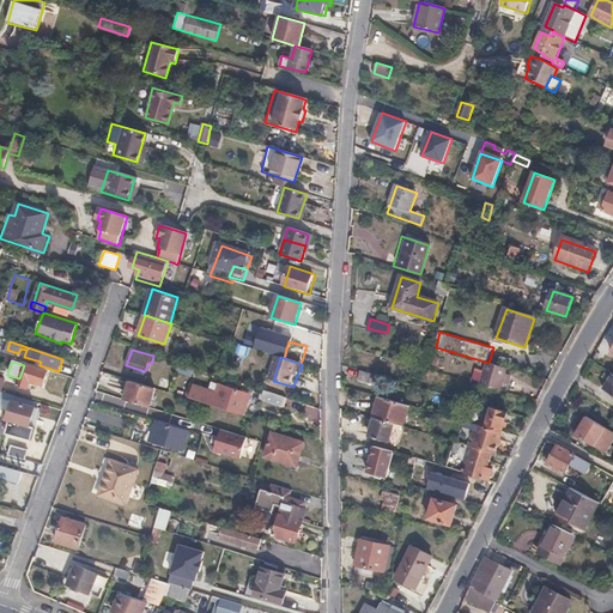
[(483,384),(504,392),(511,369),(489,363),(483,384)]
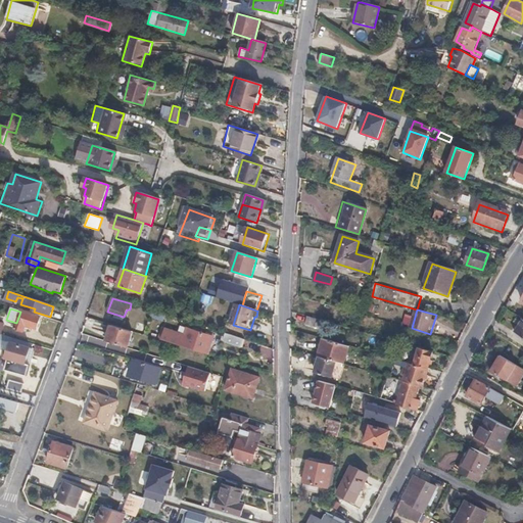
[(41,319),(20,312),(16,323),(14,330),(22,333),(25,327),(36,330),(41,319)]
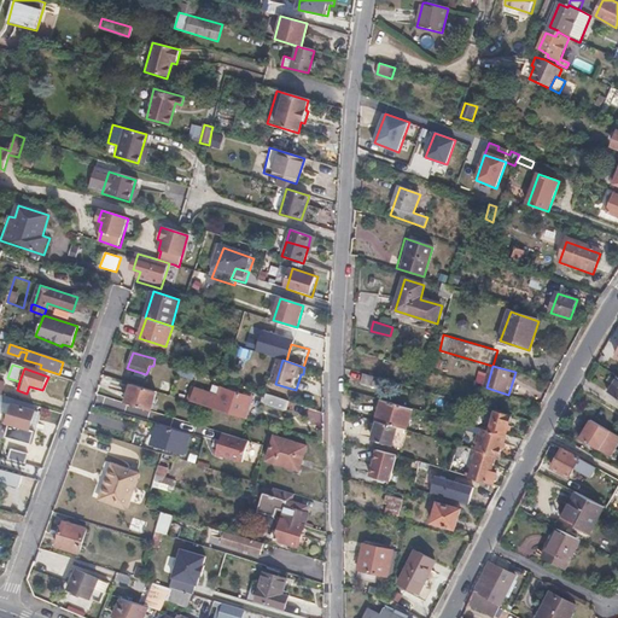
[(378,386),(380,378),(362,373),(360,382),(378,386)]
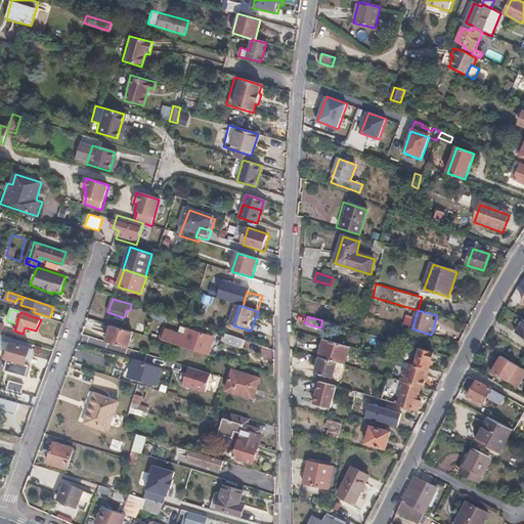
[(113,325),(107,342),(129,348),(133,332),(113,325)]
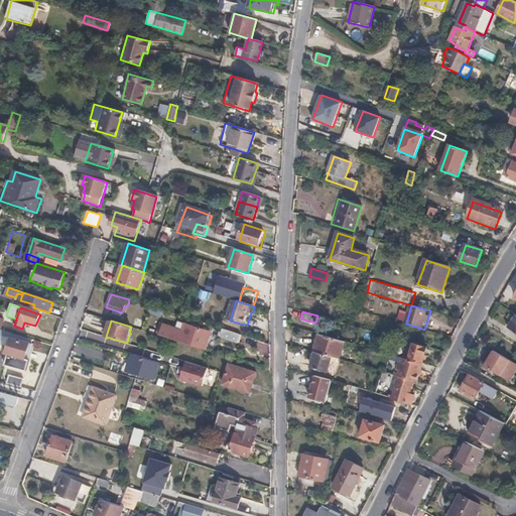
[(153,334),(204,349),(209,330),(179,320),(177,329),(157,323),(153,334)]
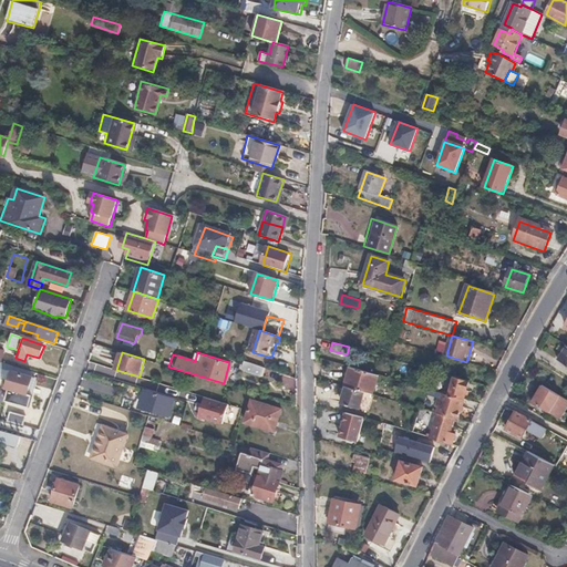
[(259,374),(261,367),(241,360),(239,368),(259,374)]
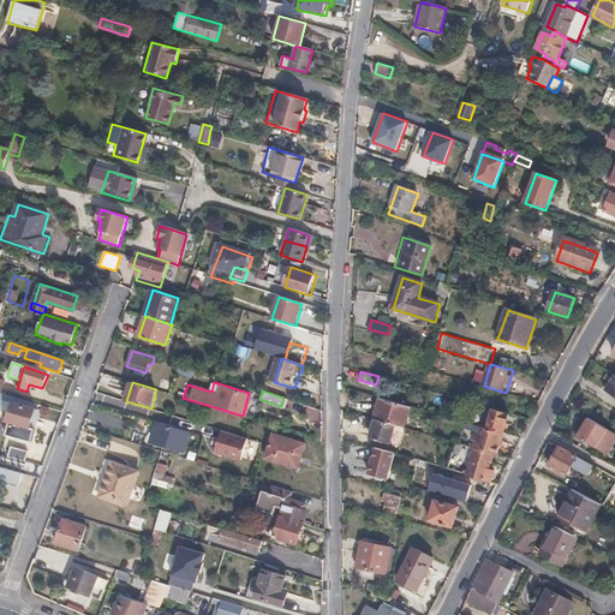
[(36,404),(16,398),(15,402),(12,402),(7,421),(13,422),(10,435),(35,442),(39,429),(30,427),(36,404)]
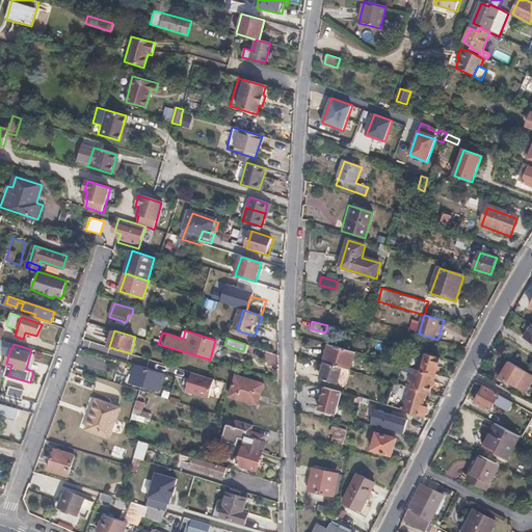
[(355,351),(329,344),(323,363),(325,364),(343,368),(350,370),(355,351)]
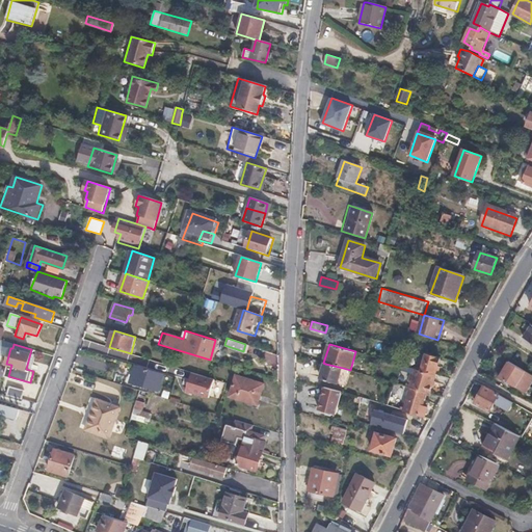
[(421,370),(435,374),(440,357),(426,353),(421,370)]
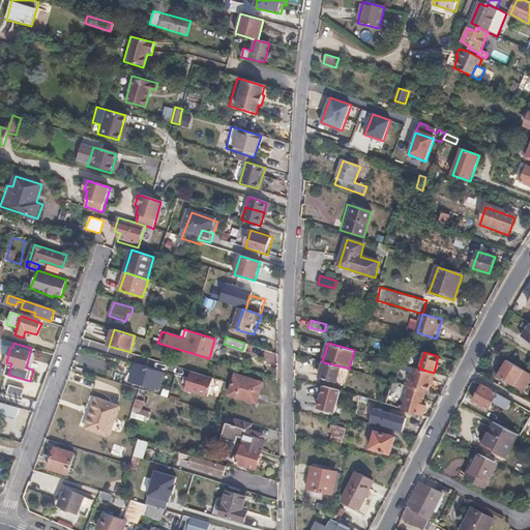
[(529,374),(512,363),(507,360),(498,376),(524,391),(529,380),(529,374)]
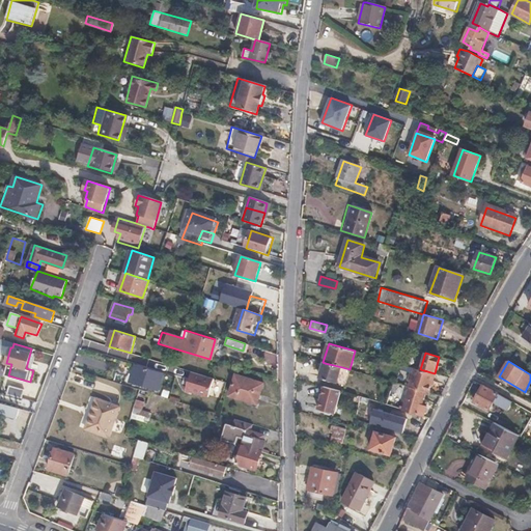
[(342,367),(325,363),(320,379),(337,384),(342,367)]
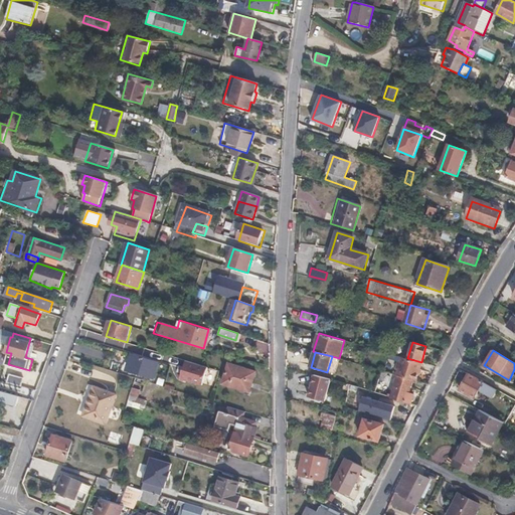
[(189,372),(192,363),(165,354),(163,364),(183,370),(189,372)]
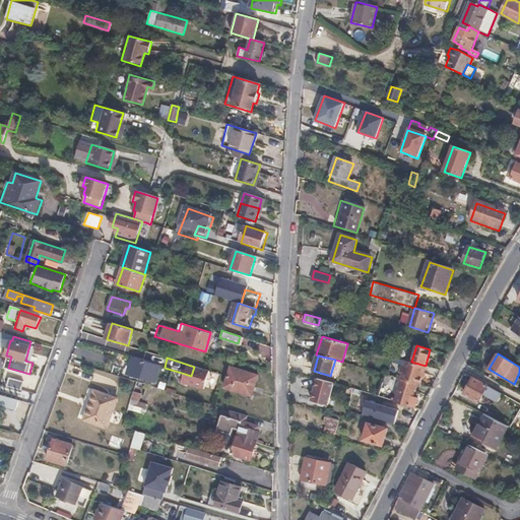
[(159,367),(133,359),(127,374),(155,383),(159,367)]
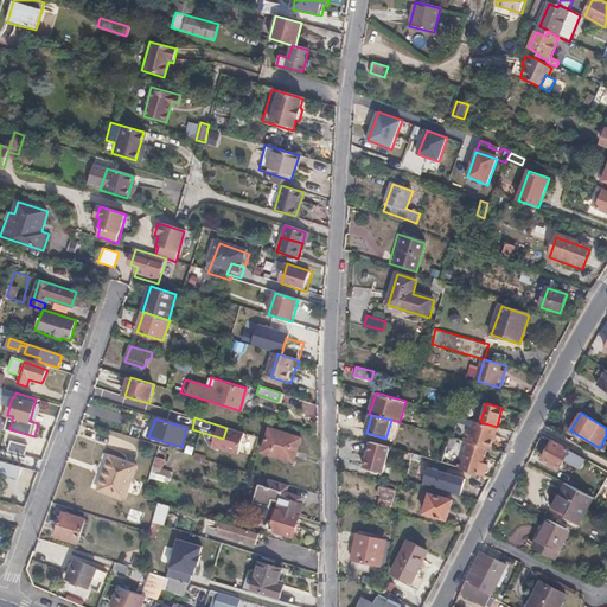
[(487,448),(491,448),(497,427),(480,422),(474,421),(473,427),(470,426),(467,433),(471,434),(468,442),(487,448)]
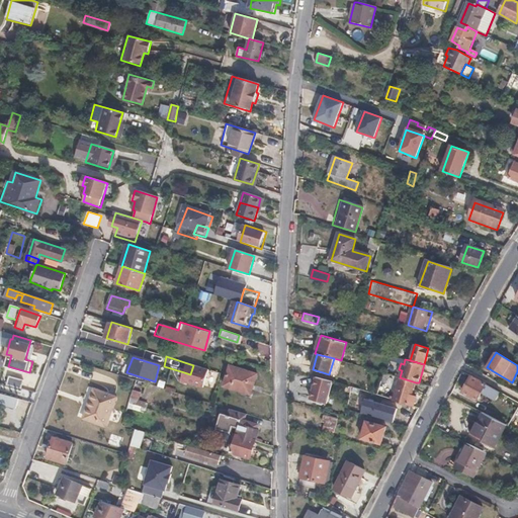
[(208,370),(193,365),(190,374),(184,372),(181,381),(203,387),(208,370)]
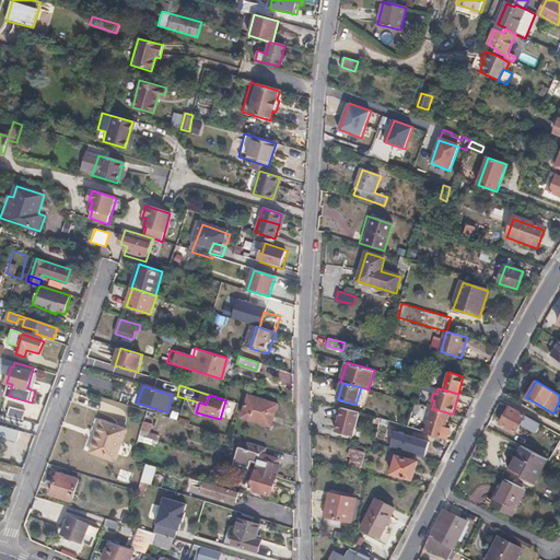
[(279,405),(249,396),(243,418),(272,427),(279,405)]
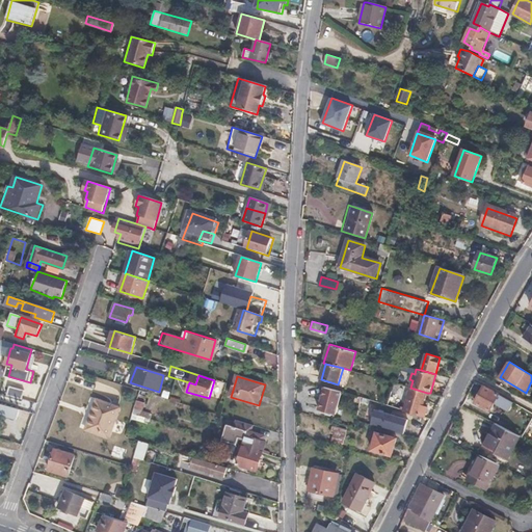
[(394,382),(389,399),(387,404),(395,407),(399,393),(401,386),(394,382)]
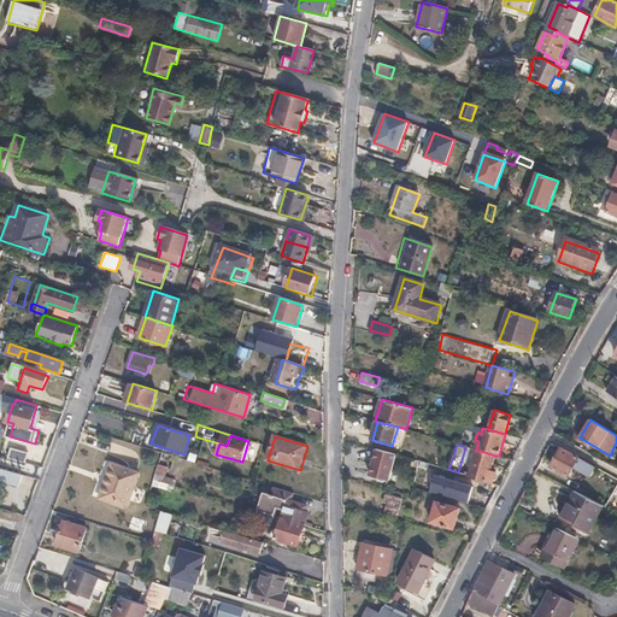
[(13,458),(34,464),(36,454),(16,448),(13,458)]
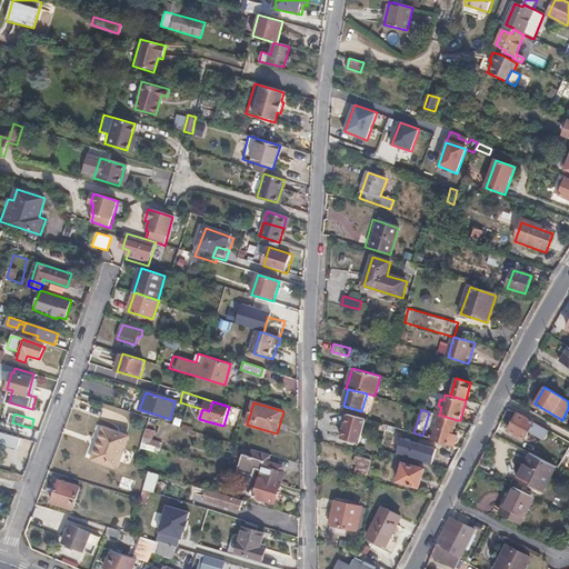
[(359,443),(366,419),(347,413),(341,438),(359,443)]
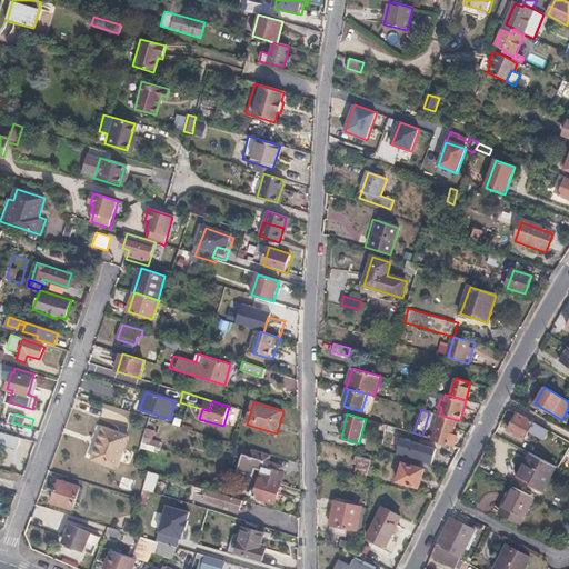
[(533,421),(519,413),(509,430),(523,439),(528,431),(533,421)]
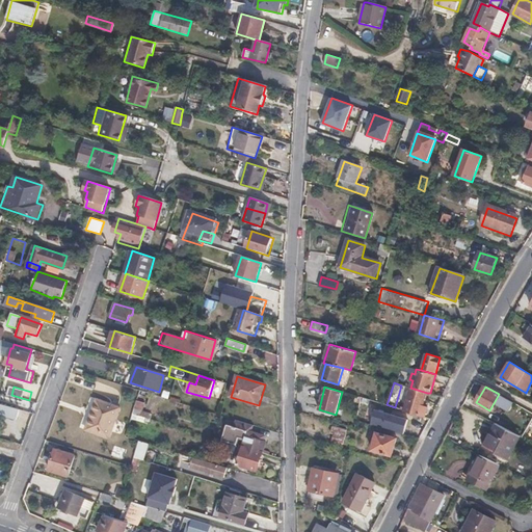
[(422,408),(427,393),(410,388),(405,407),(402,406),(401,409),(424,417),(426,410),(422,408)]
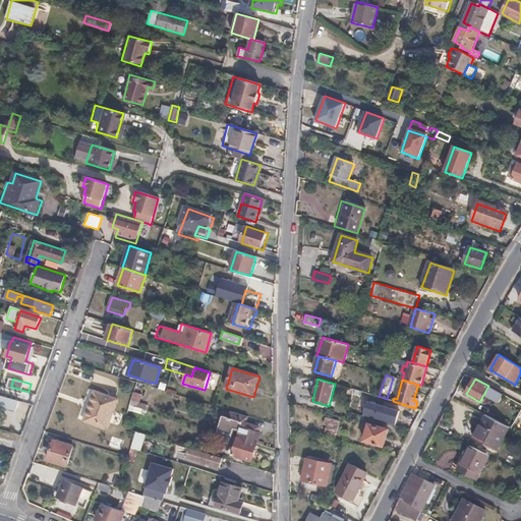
[(502,394),(488,386),(483,395),(497,403),(502,394)]
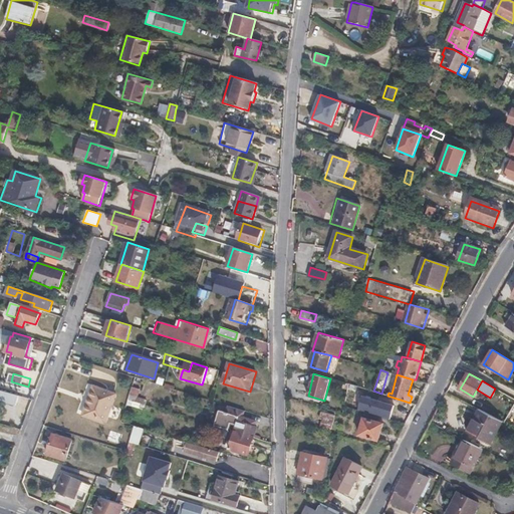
[(116,395),(93,386),(82,416),(104,424),(116,395)]
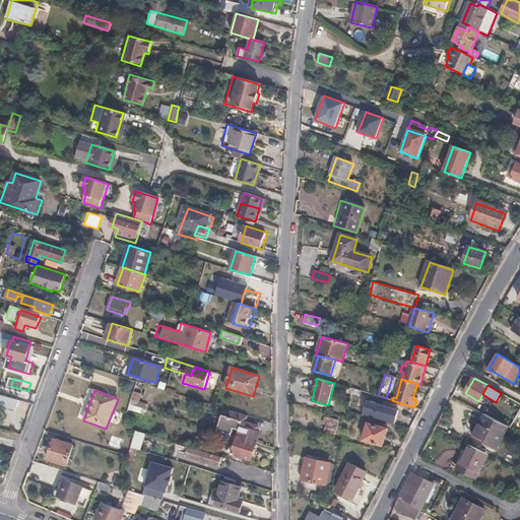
[(142,394),(134,391),(131,400),(139,402),(142,394)]
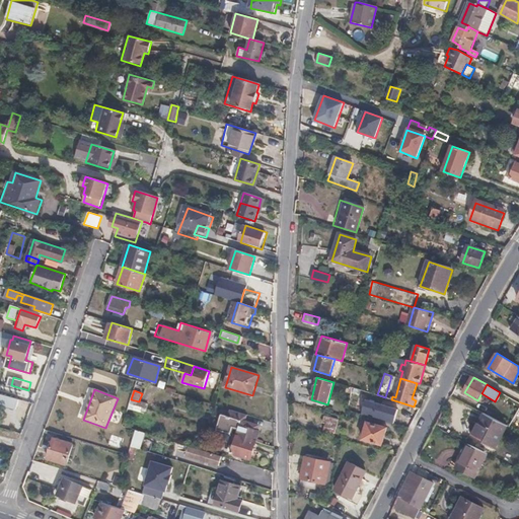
[(0,403),(28,412),(32,402),(0,393),(0,403)]
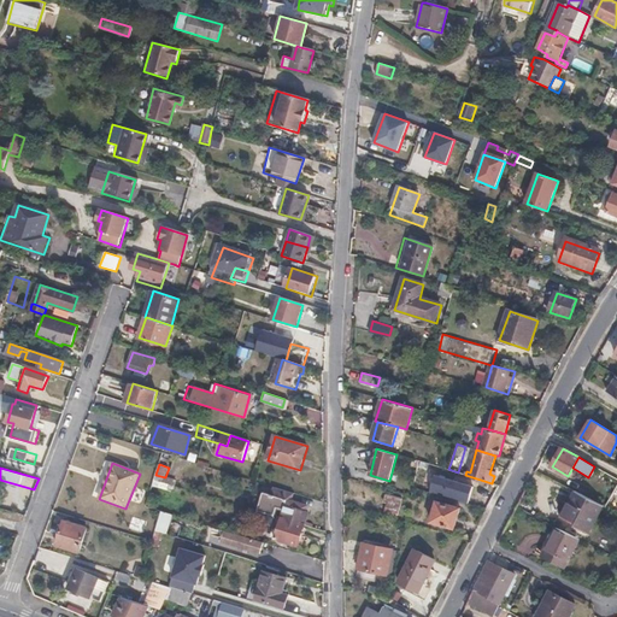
[(434,476),(429,493),(468,504),(472,487),(434,476)]
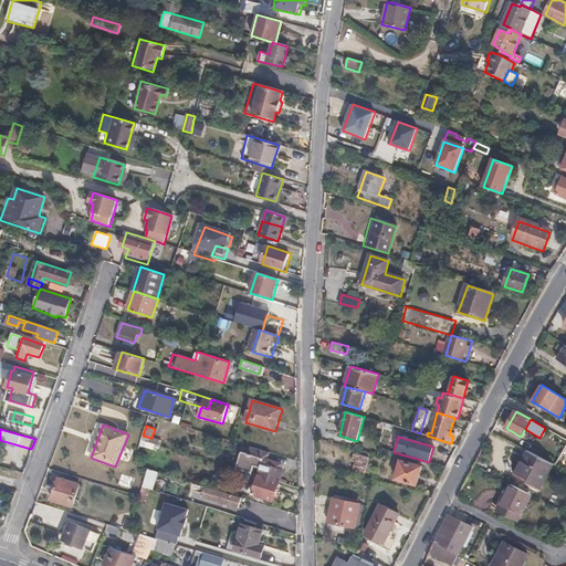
[(268,460),(269,452),(252,447),(250,454),(264,459),(259,475),(280,482),(282,472),(280,471),(281,464),(268,460)]
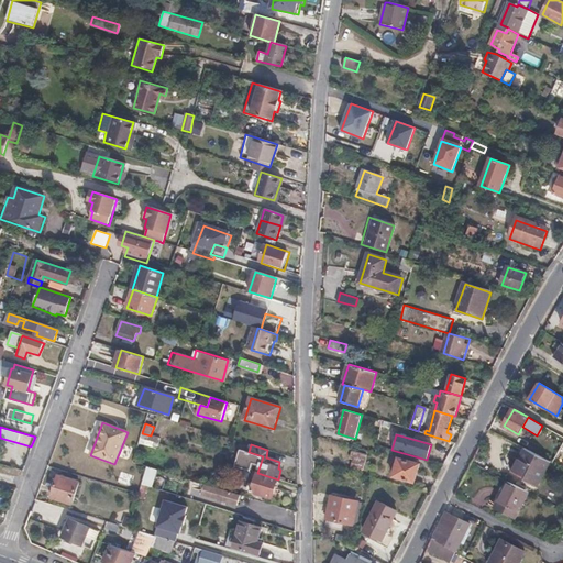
[(551,461),(527,449),(514,473),(539,485),(551,461)]
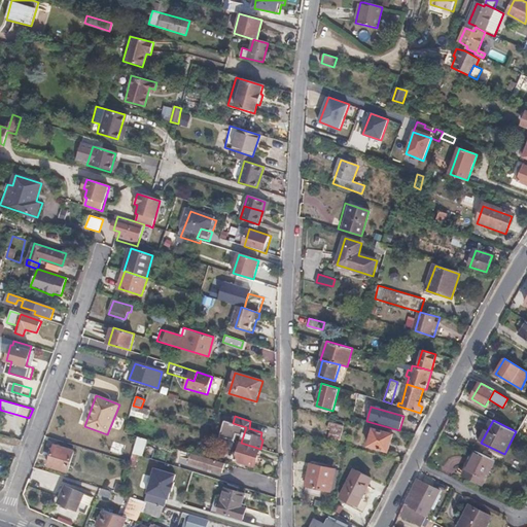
[(343,426),(328,423),(328,428),(330,429),(329,437),(340,440),(343,426)]
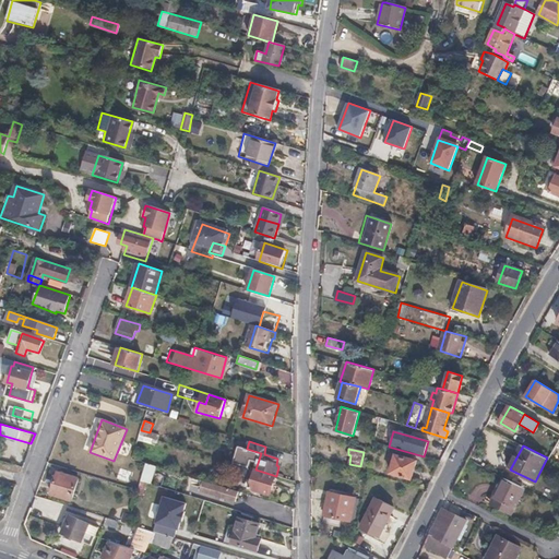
[(417,460),(394,454),(389,472),(412,479),(417,460)]
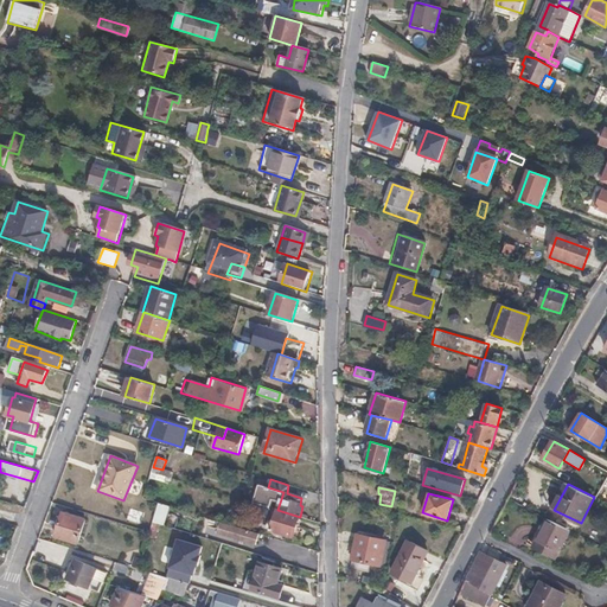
[(293,538),(300,517),(278,510),(272,531),(293,538)]
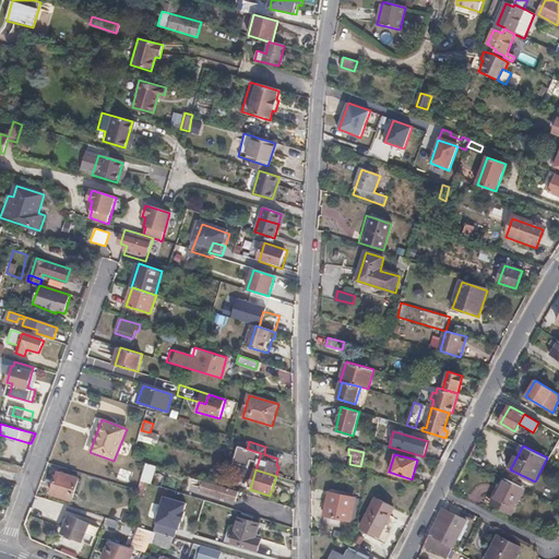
[(80,477),(58,471),(51,492),(72,499),(80,477)]
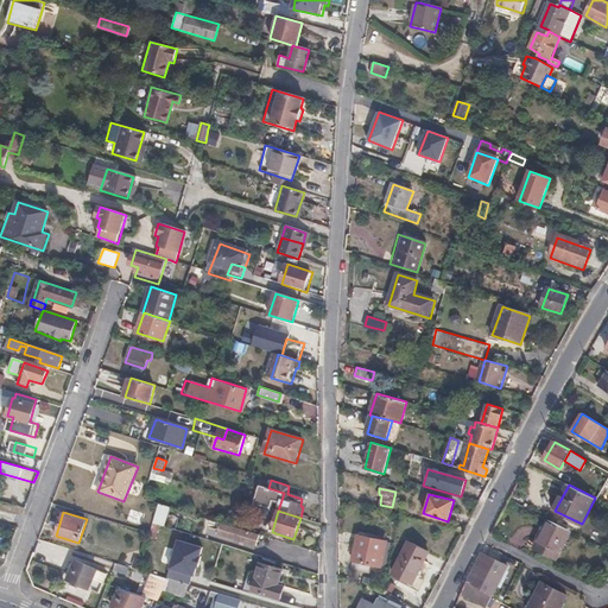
[(571,532),(550,520),(536,549),(558,559),(571,532)]
